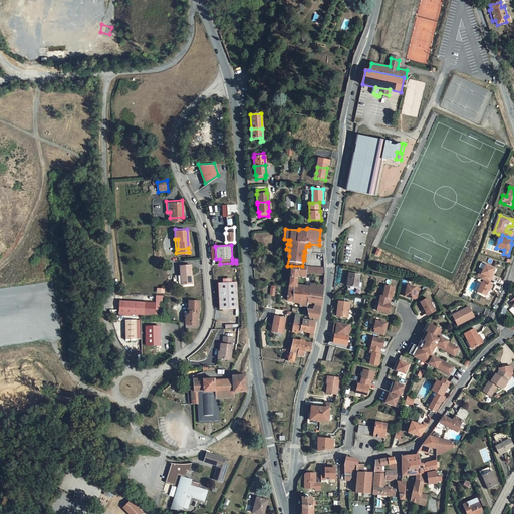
[(305,274),(324,274),(324,265),(306,264),(305,266),(305,274)]
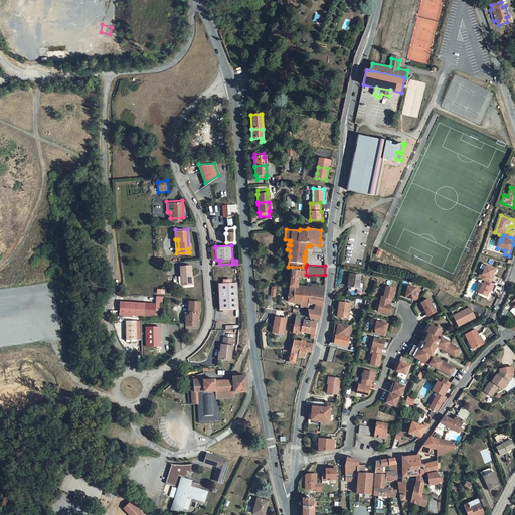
[(189,266),(179,267),(180,279),(181,284),(190,284),(189,266)]
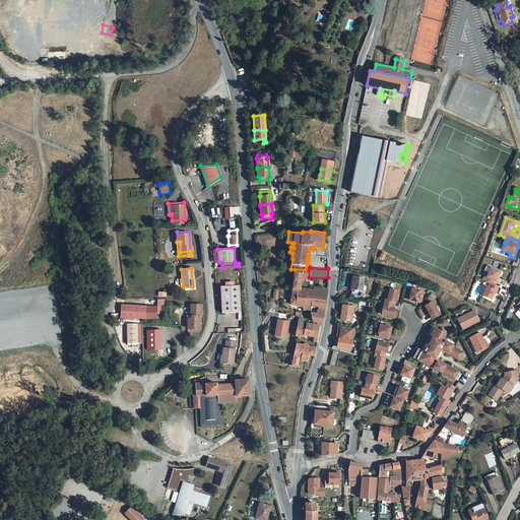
[(490,283),(493,284),(496,286),(498,282),(497,281),(501,272),(493,268),(488,277),(490,278),(488,280),(488,282),(490,283)]
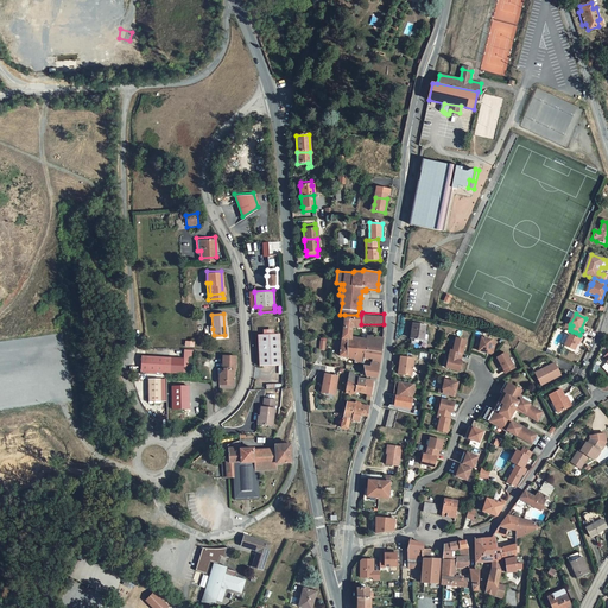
[(341,337),(352,339),(353,323),(361,324),(361,315),(358,315),(344,315),(341,334),(341,337)]
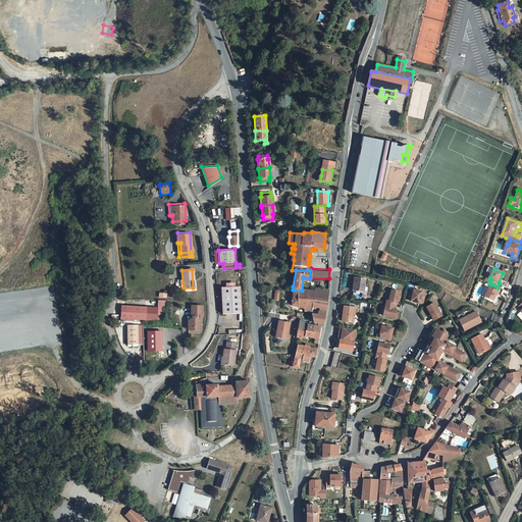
[(357,276),(355,290),(365,292),(367,278),(357,276)]
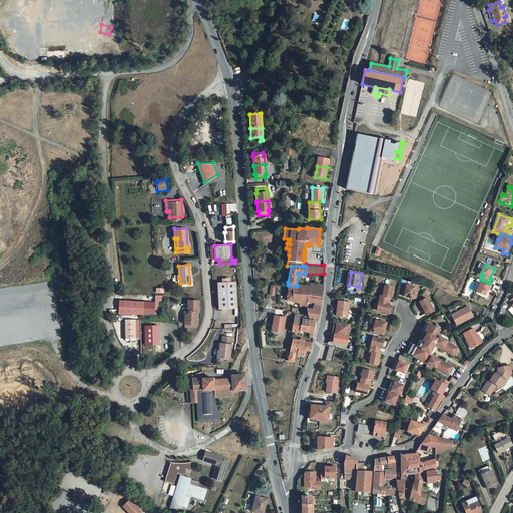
[(485,296),(489,288),(490,288),(492,284),(489,283),(486,281),(484,284),(484,285),(481,283),(477,292),(485,296)]
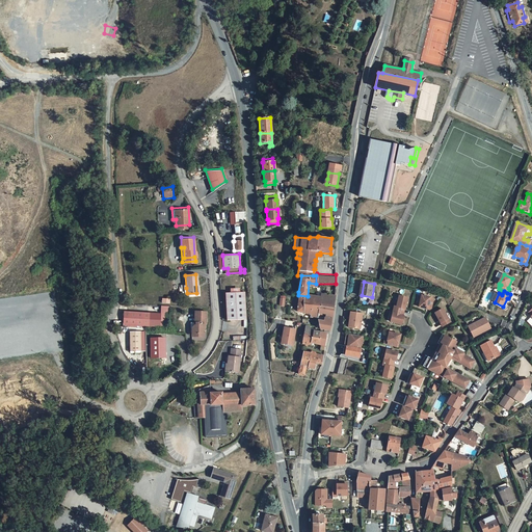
[(227,293),(228,320),(246,319),(245,292),(240,292),(231,292),(227,293)]
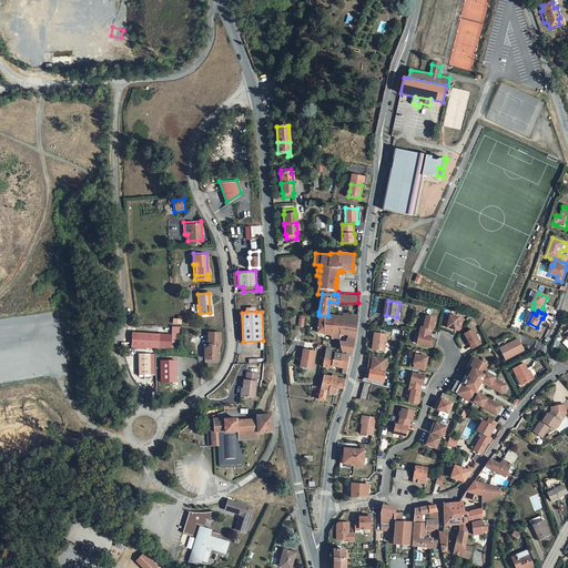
[(340,338),(340,334),(341,327),(327,326),(328,316),(318,315),(316,332),(332,334),(331,337),(340,338)]
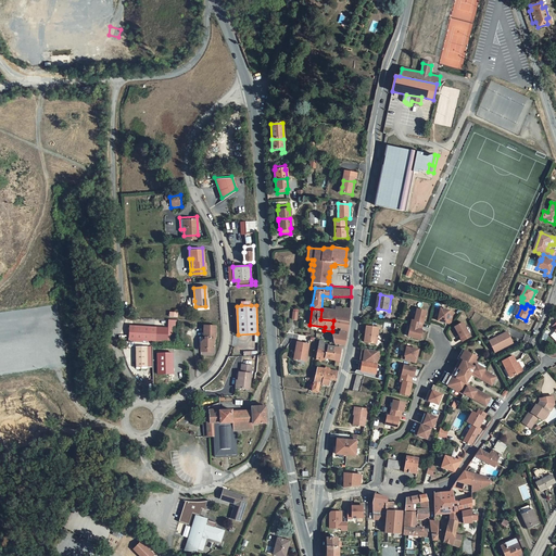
[(333,320),(349,320),(350,308),(337,308),(337,311),(321,310),(320,319),(333,320)]
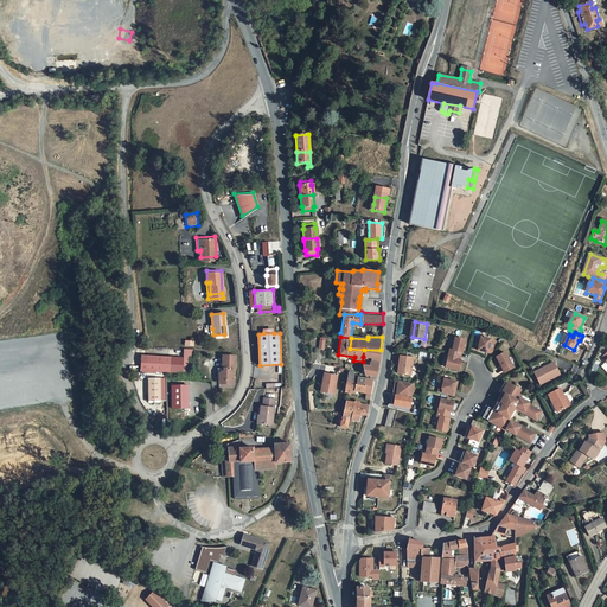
[(453,351),(452,355),(461,357),(462,353),(465,355),(467,342),(458,339),(455,351),(453,351)]
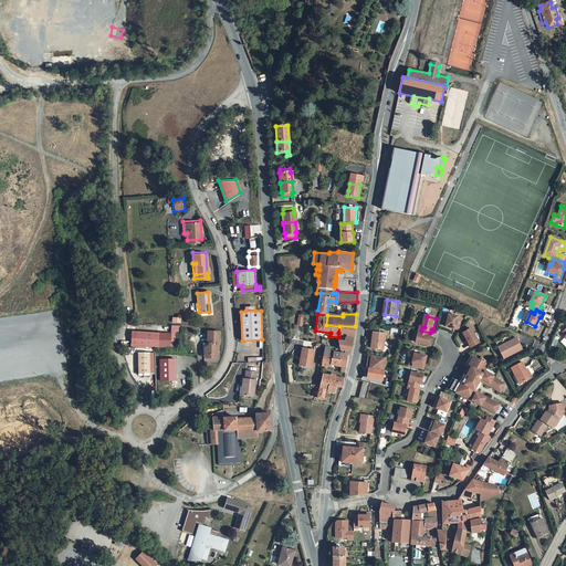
[(460,318),(451,316),(448,328),(457,331),(458,328),(461,329),(463,321),(460,320),(460,318)]
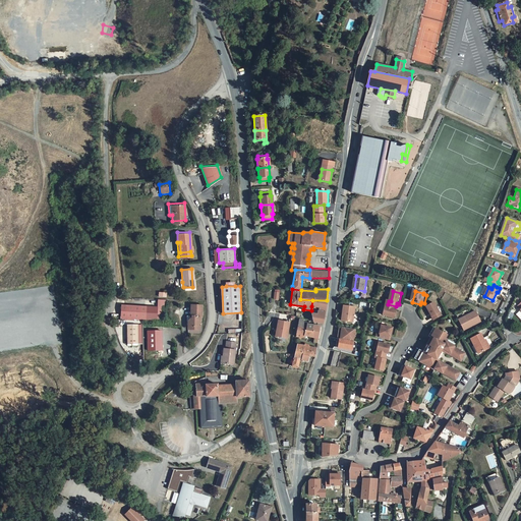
[(164,319),(166,297),(158,296),(156,317),(164,319)]
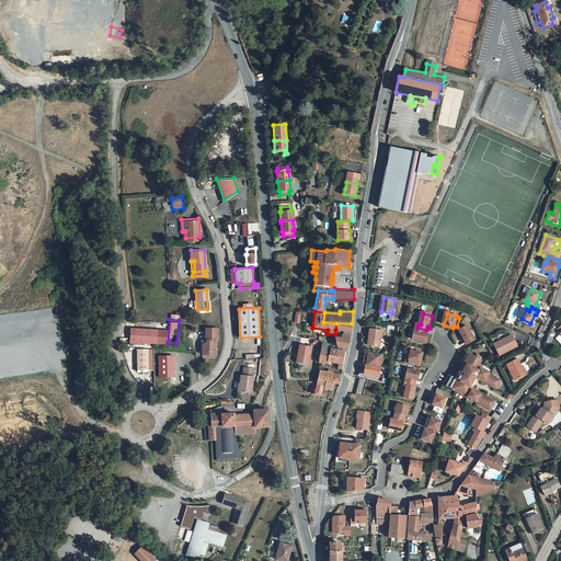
[(344,334),(351,334),(352,331),(353,324),(352,323),(336,323),(335,330),(343,330),(344,334)]
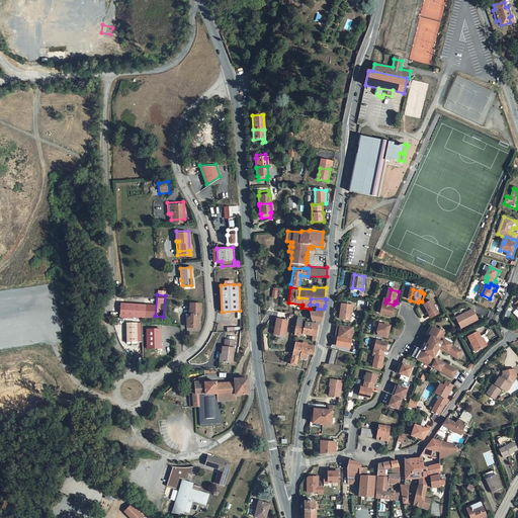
[(145,300),(118,299),(118,313),(144,314),(145,300)]
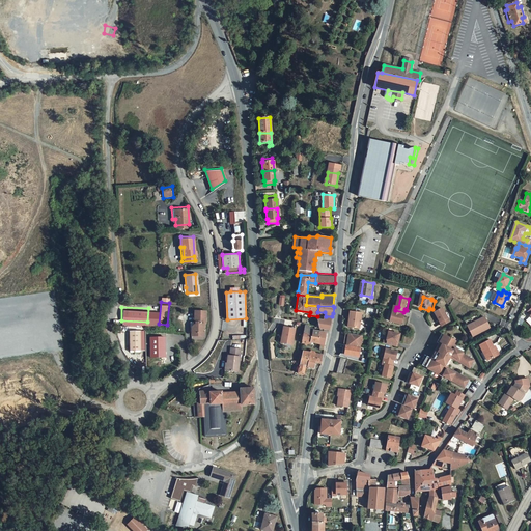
[(204,309),(194,309),(194,319),(194,323),(193,323),(190,325),(190,329),(190,331),(196,331),(196,334),(200,333),(201,327),(202,327),(202,320),(204,320),(204,309)]
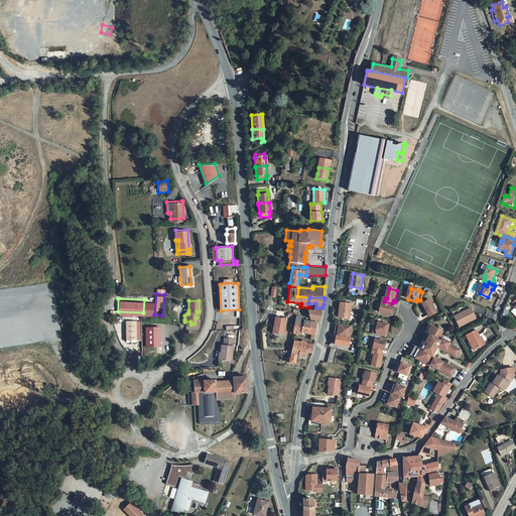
[(352,303),(341,301),(339,317),(350,318),(352,303)]
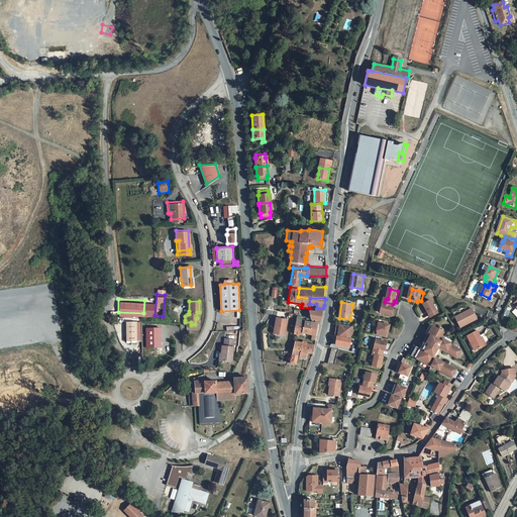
[(393,304),(385,302),(382,313),(393,316),(395,308),(392,308),(393,304)]
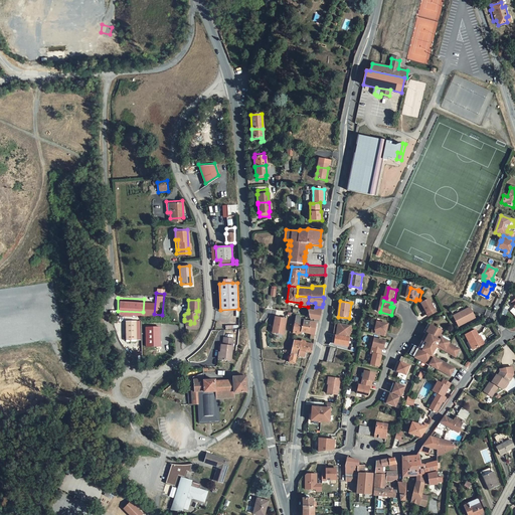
[(431,301),(423,305),(428,314),(430,317),(438,313),(436,310),(431,301)]
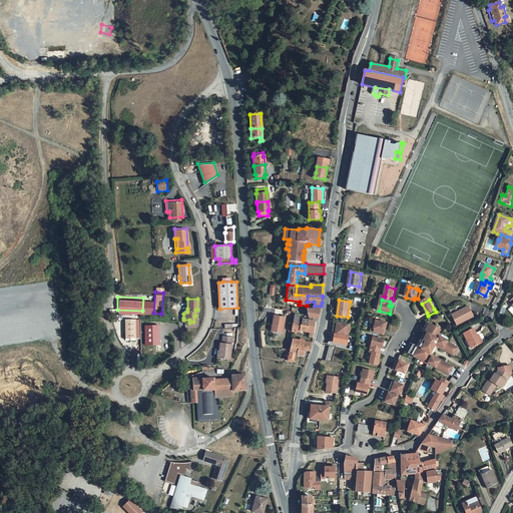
[(294,314),(298,315),(299,307),(292,306),(291,314),(294,314)]
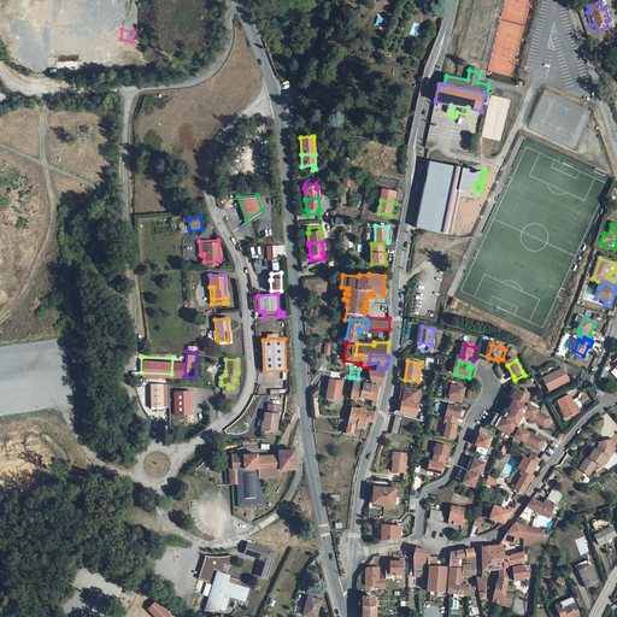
[(377,369),(377,371),(369,371),(371,381),(381,382),(385,370),(377,369)]
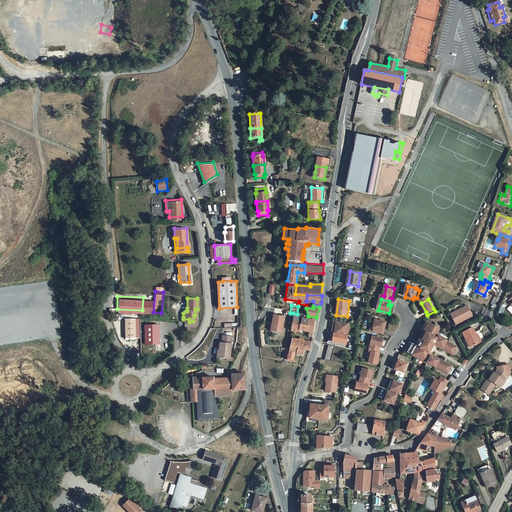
[(468,306),(451,315),(456,324),(463,320),(464,322),(473,317),(468,306)]
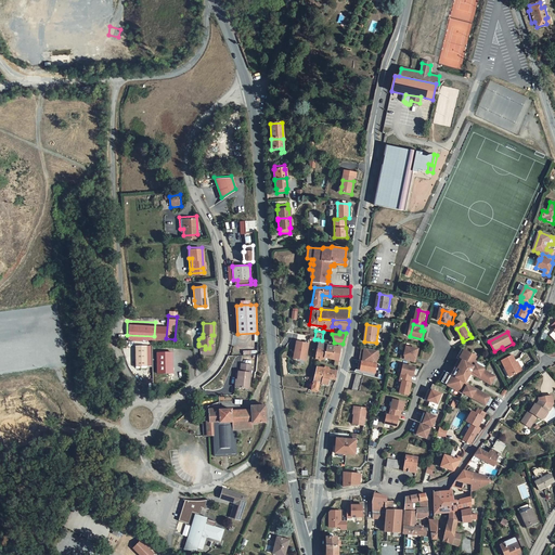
[(308,344),(296,341),(294,350),(295,351),(294,357),(305,359),(308,344)]
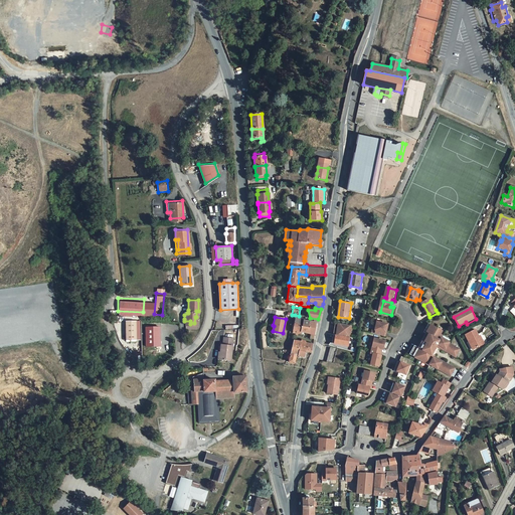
[(294,323),(303,325),(304,321),(303,321),(299,320),(299,318),(295,317),(294,323)]
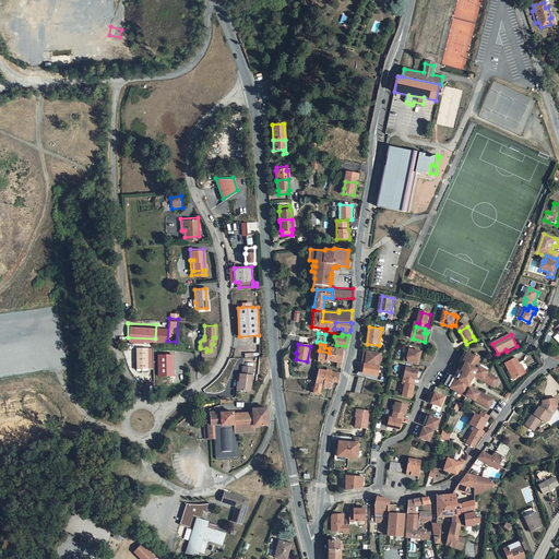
[(146,366),(146,345),(134,345),(134,366),(146,366)]
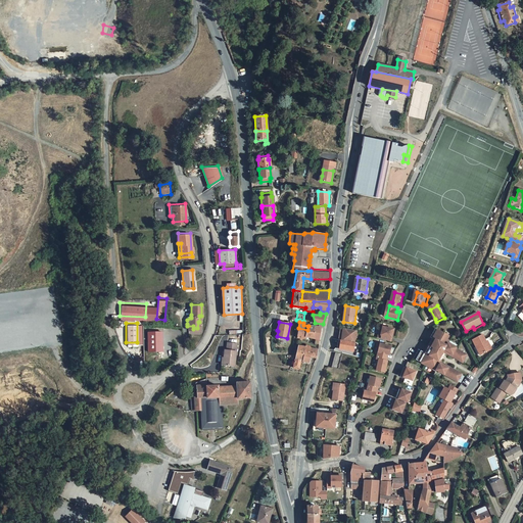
[(314,334),(313,337),(314,338),(320,339),(320,338),(321,333),(322,328),(308,326),(307,330),(306,332),(314,334)]
